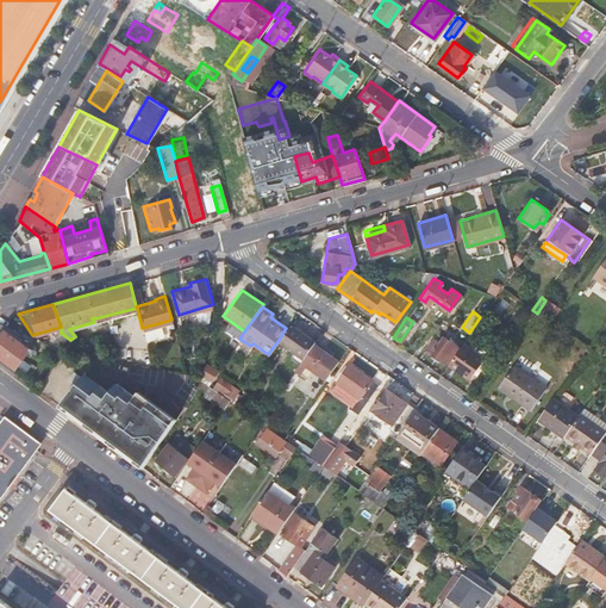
[(225,329),(239,339),(244,332),(230,321),(226,327),(225,329)]
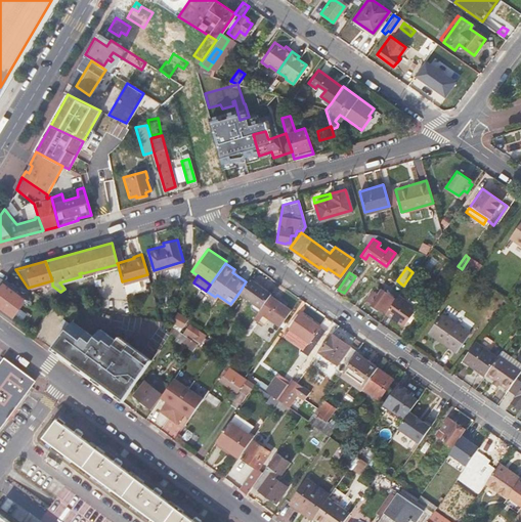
[(268,295),(269,292),(249,277),(246,281),(240,292),(260,306),(268,295)]
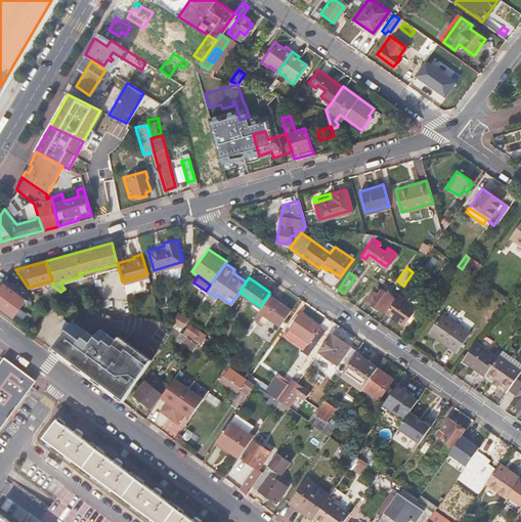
[(6,280),(4,281),(0,278),(0,310),(10,318),(27,297),(6,280)]
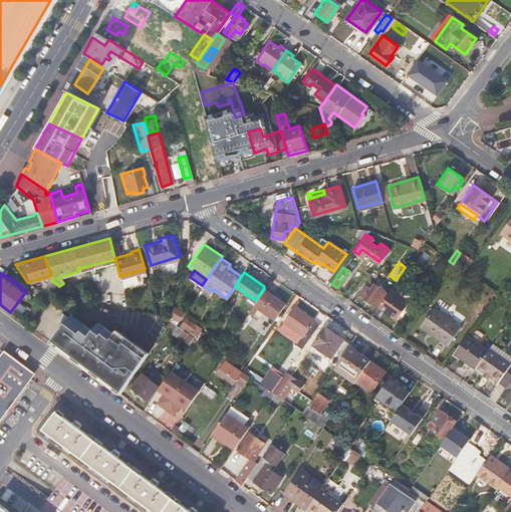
[(409,280),(401,274),(396,282),(404,287),(409,280)]
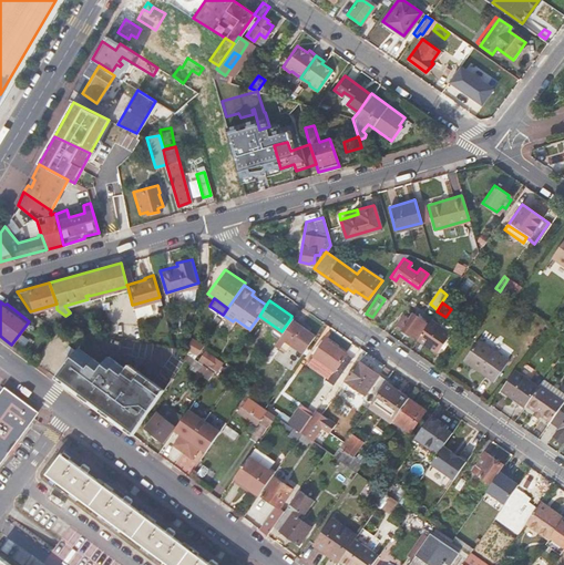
[(409,335),(410,334),(417,337),(428,322),(412,312),(409,317),(402,314),(397,324),(402,327),(401,328),(409,335)]
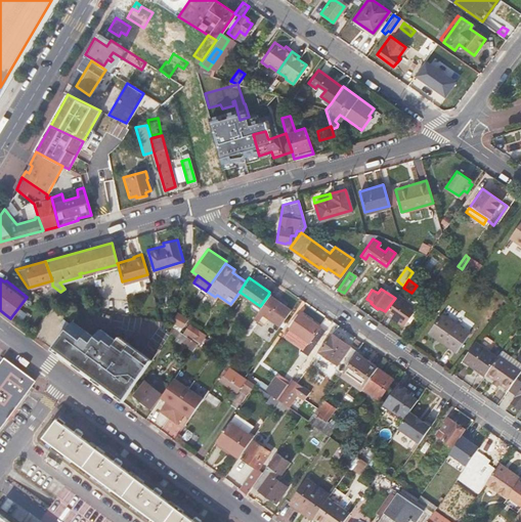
[(119,313),(126,314),(132,315),(126,296),(109,295),(106,310),(119,313)]
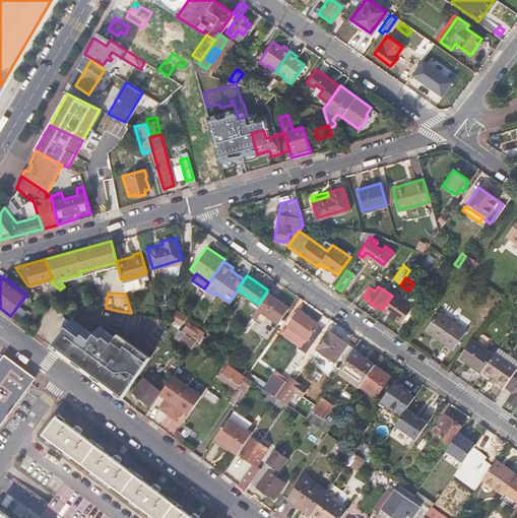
[(276,322),(286,307),(266,293),(258,304),(251,315),(261,322),(266,315),(276,322)]
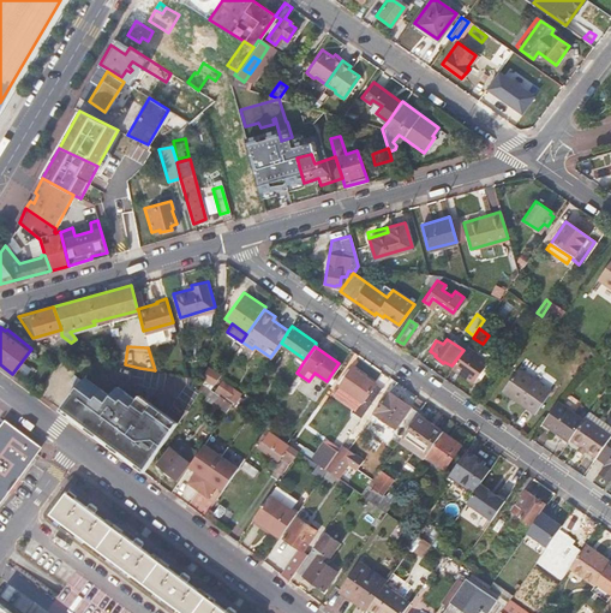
[(466,347),(451,368),(463,378),(477,355),(466,347)]
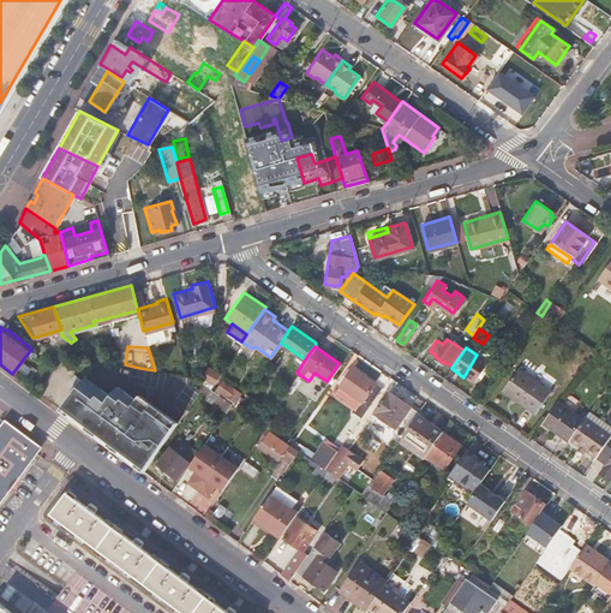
[(477,355),(463,378),(472,384),(486,362),(477,355)]
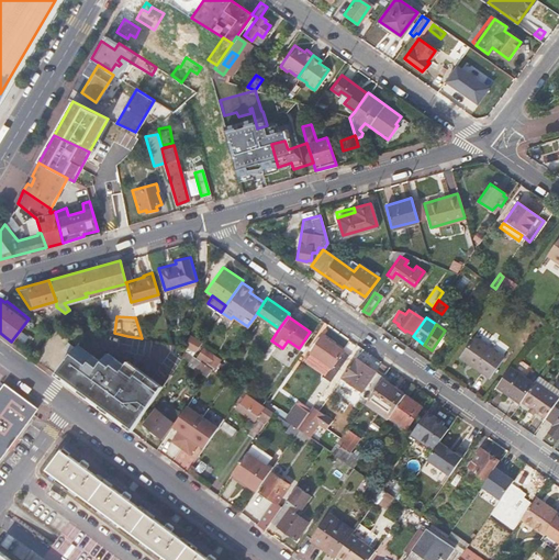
[(451,335),(457,339),(462,332),(457,327),(451,335)]
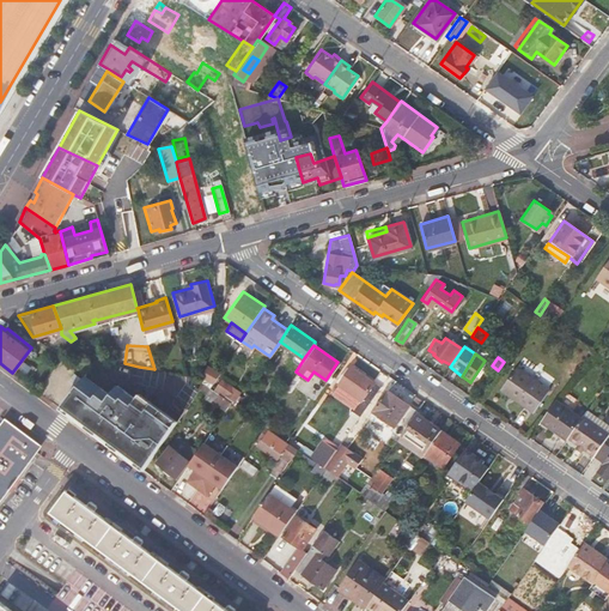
[(196,373),(203,377),(211,369),(202,363),(196,373)]
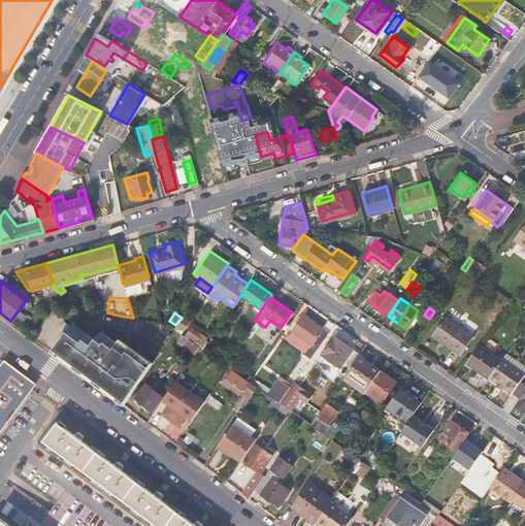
[(71,323),(75,318),(71,315),(69,319),(67,318),(58,330),(63,333),(71,323)]
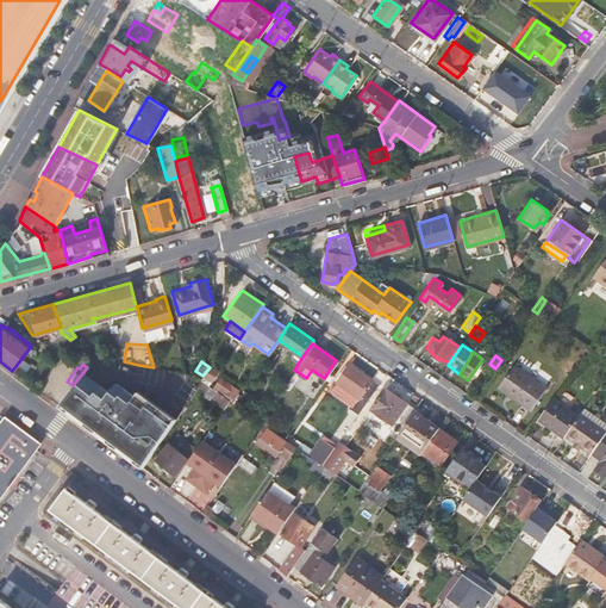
[(348,364),(330,390),(345,401),(347,398),(353,402),(356,397),(357,397),(370,379),(348,364)]
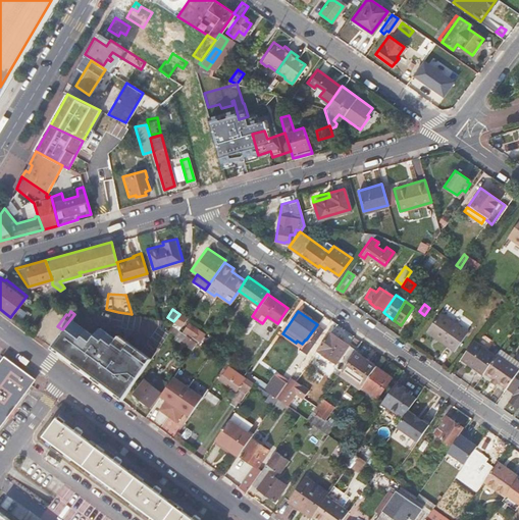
[(453,350),(465,332),(437,313),(425,330),(453,350)]
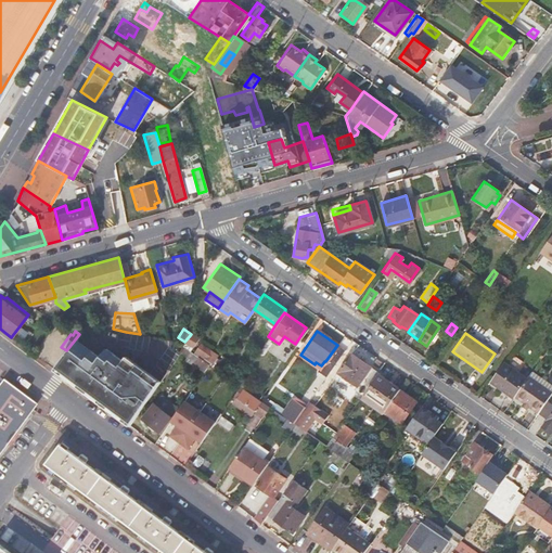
[(95,354),(75,339),(66,350),(53,370),(82,391),(114,348),(104,342),(95,354)]
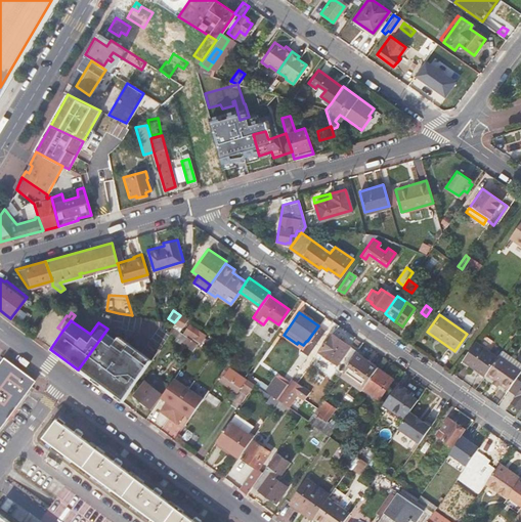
[(191,336),(196,330),(189,324),(185,332),(191,336)]
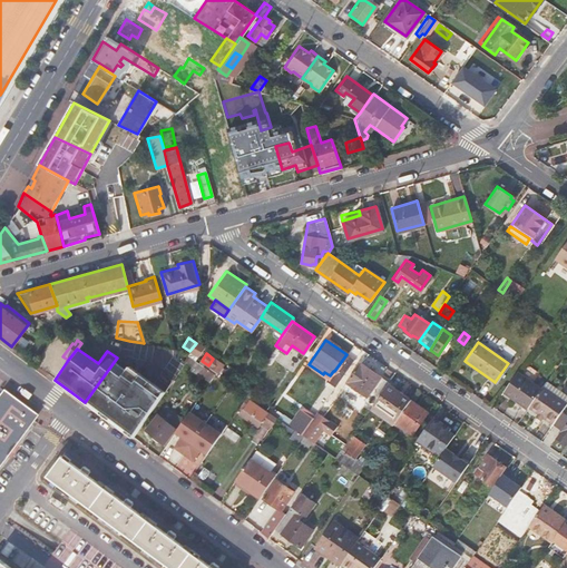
[(330,375),(336,380),(352,359),(346,354),(334,371),(333,371),(330,375)]
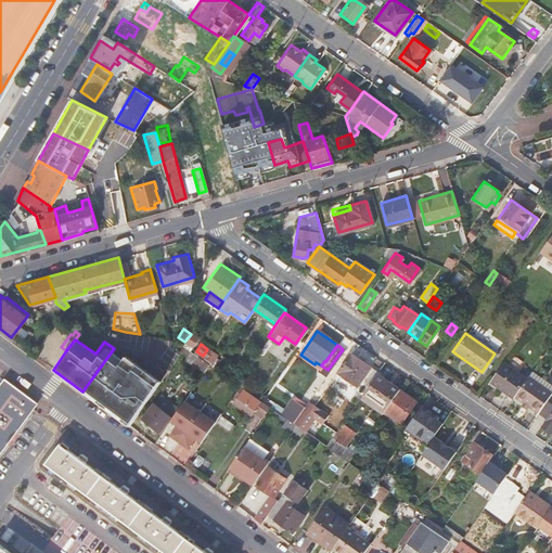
[(208,364),(189,350),(183,347),(179,354),(203,371),(208,364)]
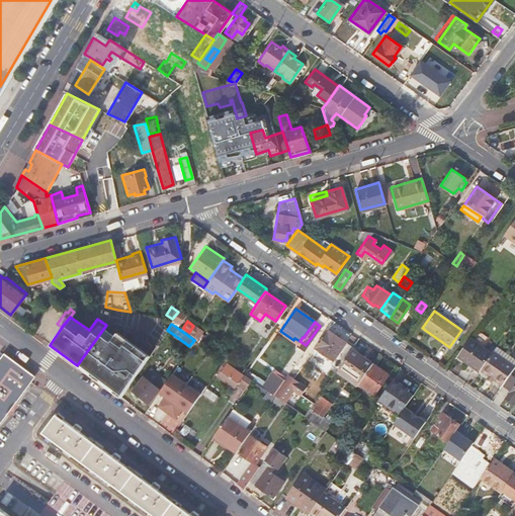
[(149,356),(106,325),(77,365),(119,396),(149,356)]
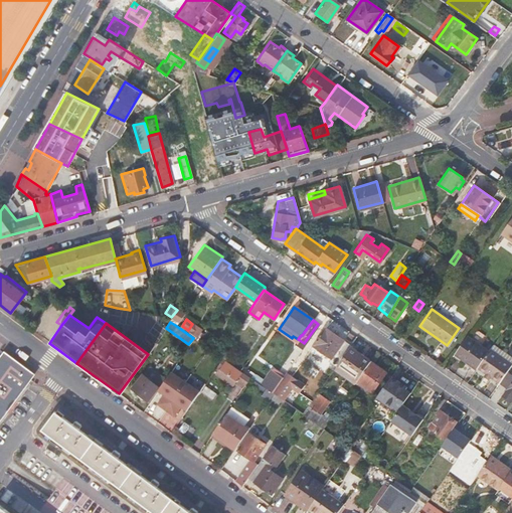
[(327,359),(335,364),(337,362),(348,346),(349,345),(323,326),(312,343),(315,345),(323,351),(330,356),(327,359)]
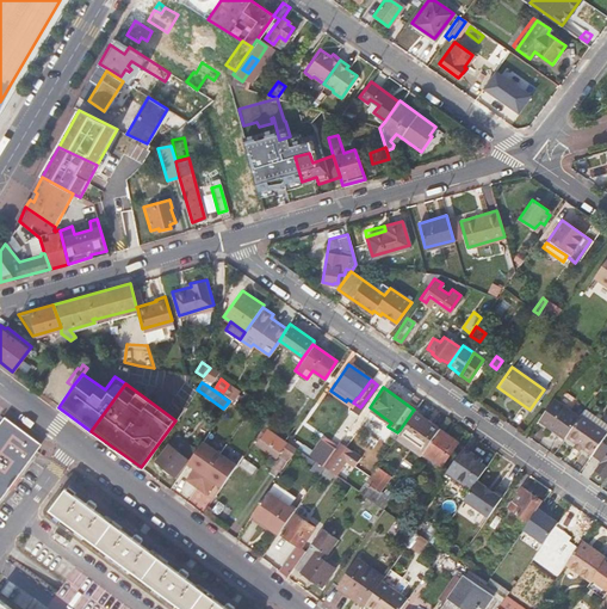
[(577,418),(552,399),(537,420),(563,440),(564,437),(577,418)]
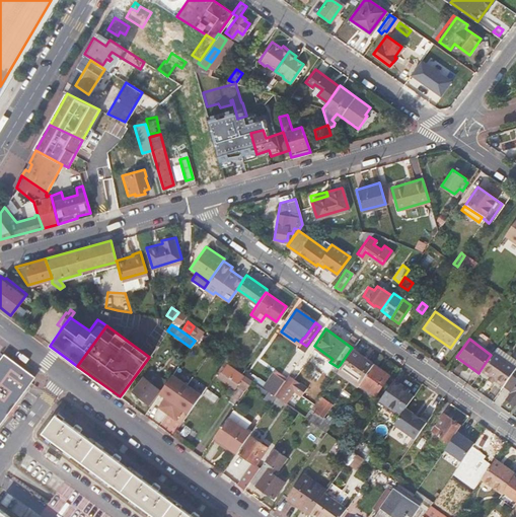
[(315,350),(323,356),(325,354),(317,348),(315,350)]
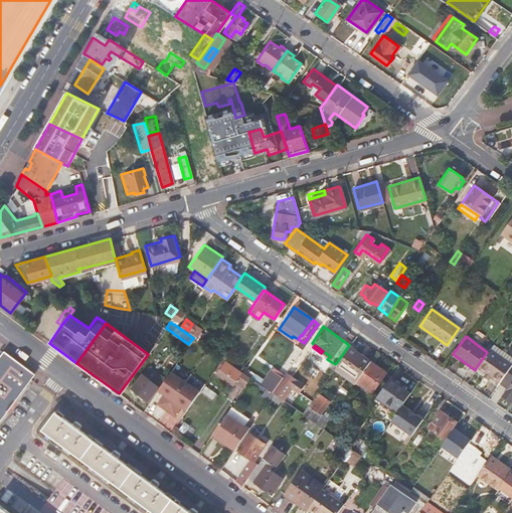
[(348,346),(337,362),(351,372),(362,355),(348,346)]
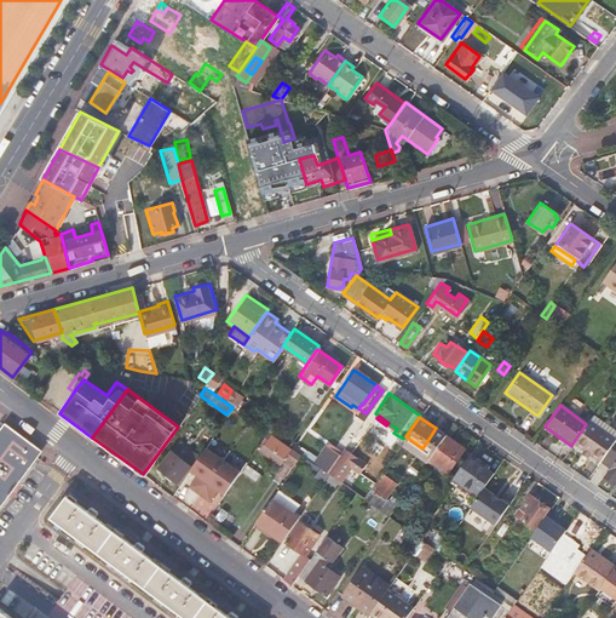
[(573,444),(598,462),(615,438),(588,421),(586,424),(573,444)]
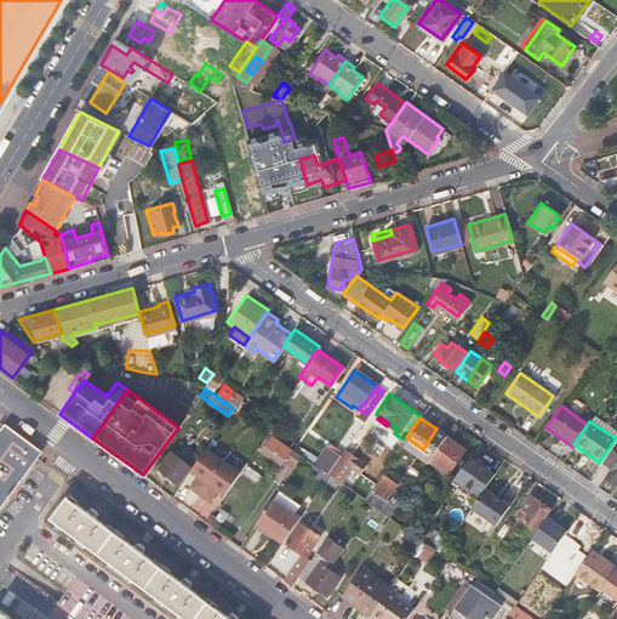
[(33,455),(38,450),(1,424),(0,425),(0,437),(3,435),(33,455)]
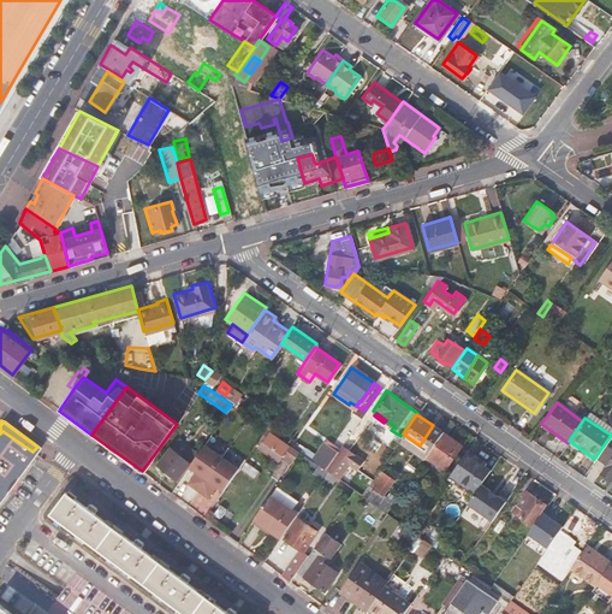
[(433,425),(420,446),(427,452),(441,431),(433,425)]
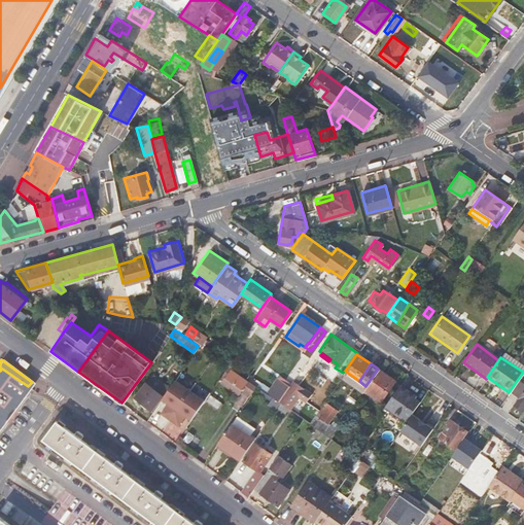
[(240,388),(242,386),(251,392),(255,386),(252,383),(251,384),(230,370),(231,369),(226,365),(220,375),(240,388)]
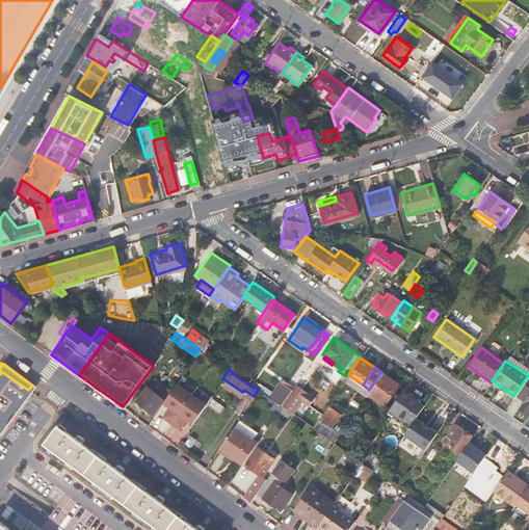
[(2,372),(0,374),(0,428),(28,390),(2,372)]
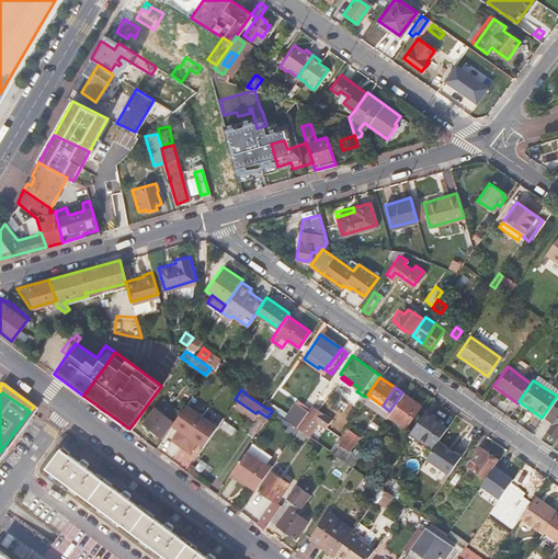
[(401,395),(387,415),(403,426),(418,407),(401,395)]
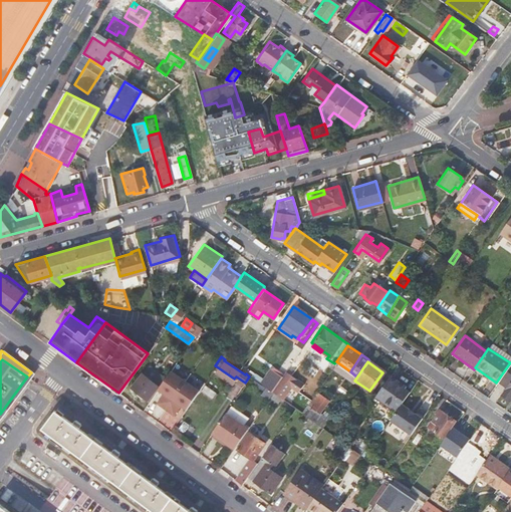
[(148,400),(158,385),(159,386),(164,377),(149,365),(142,373),(141,373),(131,387),(137,392),(140,394),(148,400)]
